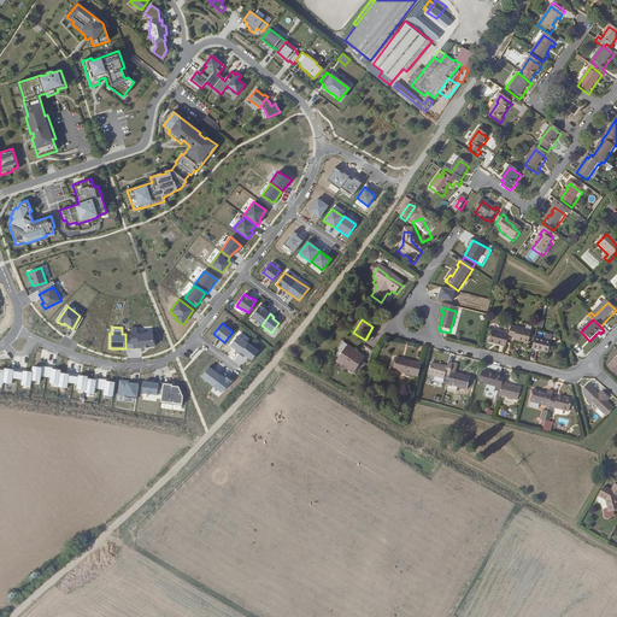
[(530,334),(510,329),(509,338),(507,340),(513,341),(518,341),(517,345),(528,347),(530,334)]
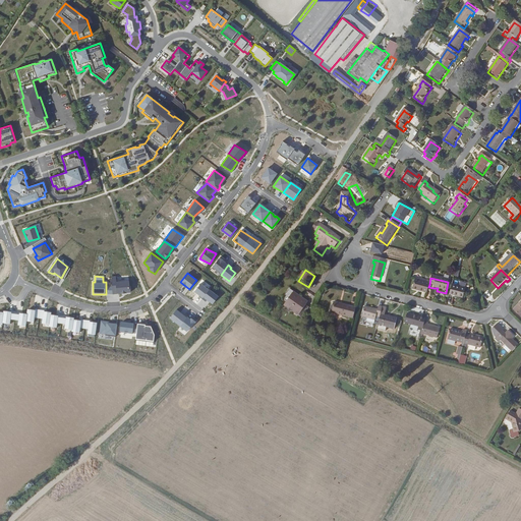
[(111,281),(112,294),(131,293),(129,280),(111,281)]
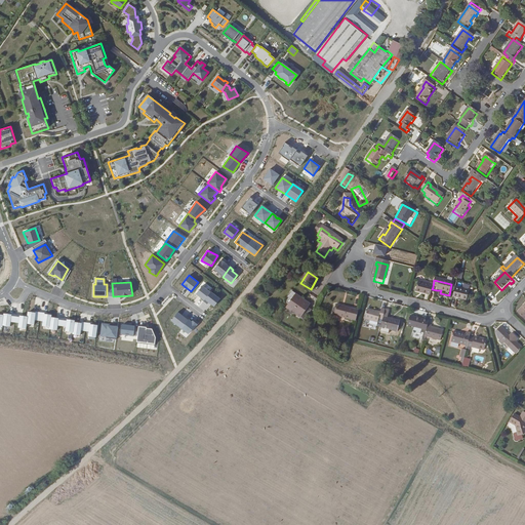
[(415,294),(430,298),(432,289),(433,287),(417,283),(415,294)]
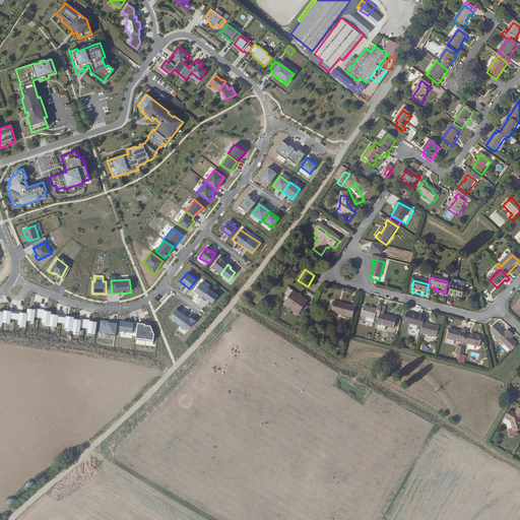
[(208,289),(200,283),(193,291),(198,295),(198,297),(201,299),(208,289)]
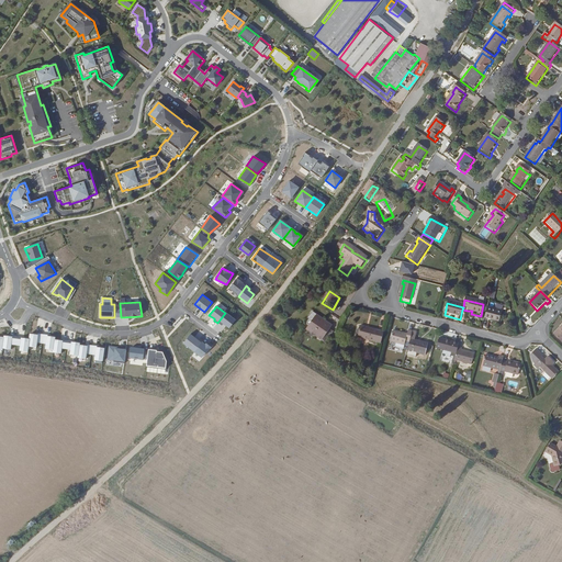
[(483,321),(487,322),(498,324),(502,313),(490,310),(486,308),(483,321)]
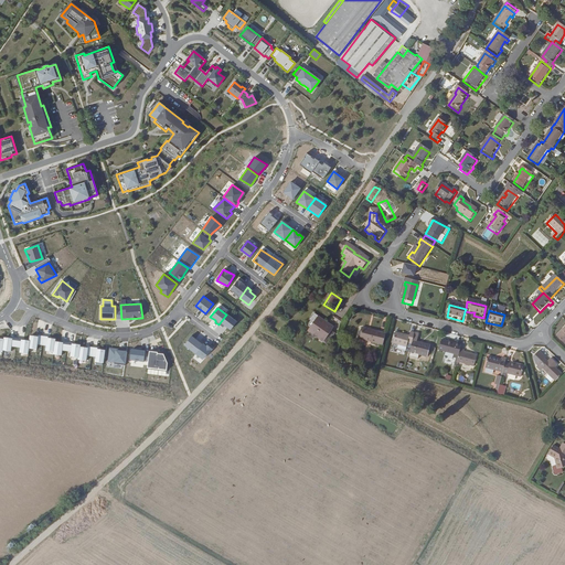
[(226,313),(226,315),(219,324),(222,328),(224,326),(230,330),(236,321),(226,313)]
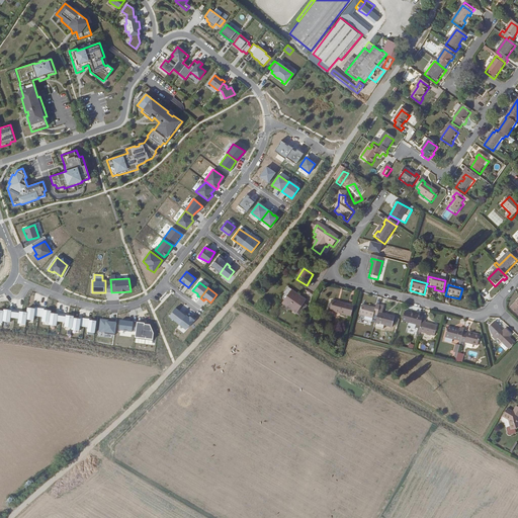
[(282,297),(279,303),(288,308),(286,312),(296,319),(305,308),(301,306),(297,303),(299,299),(284,289),(280,295),(282,297)]
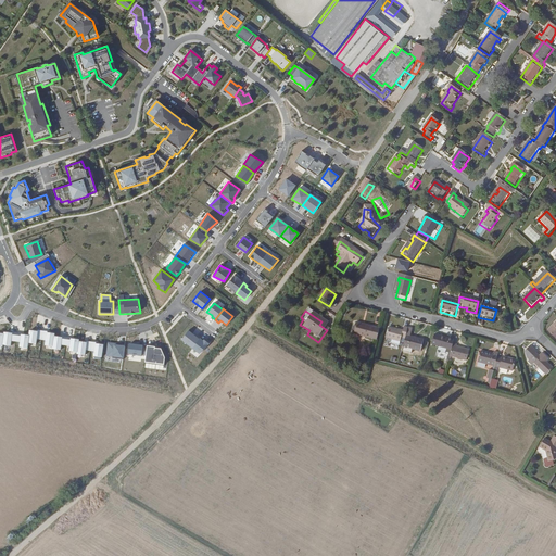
[(49,329),(52,320),(36,315),(33,323),(49,329)]
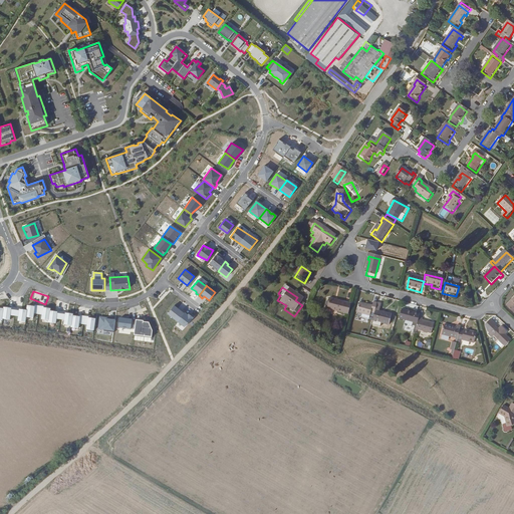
[(275,303),(284,309),(286,305),(277,300),(275,303)]
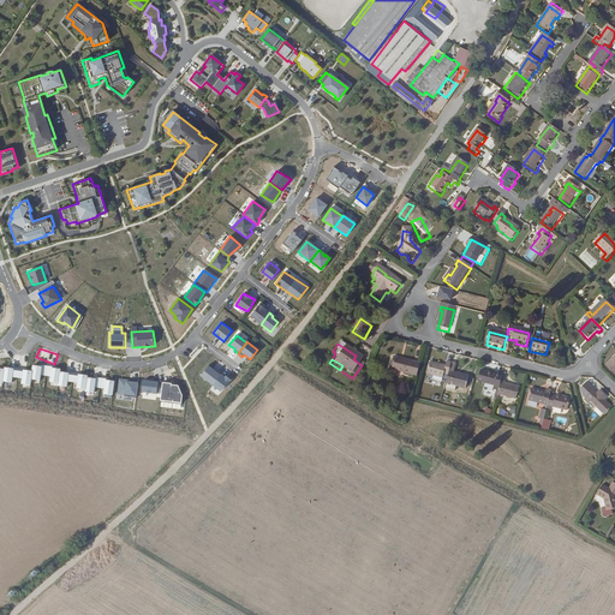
[(417,380),(421,366),(395,360),(392,374),(417,380)]
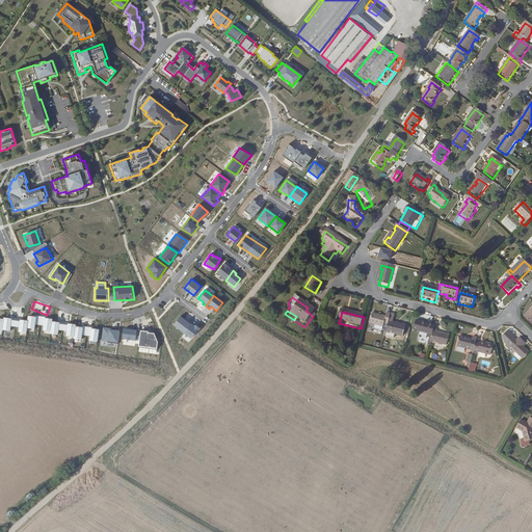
[(388,315),(387,319),(373,316),(370,327),(383,330),(384,326),(389,327),(387,335),(403,339),(406,328),(394,325),(395,321),(391,320),(391,316),(388,315)]
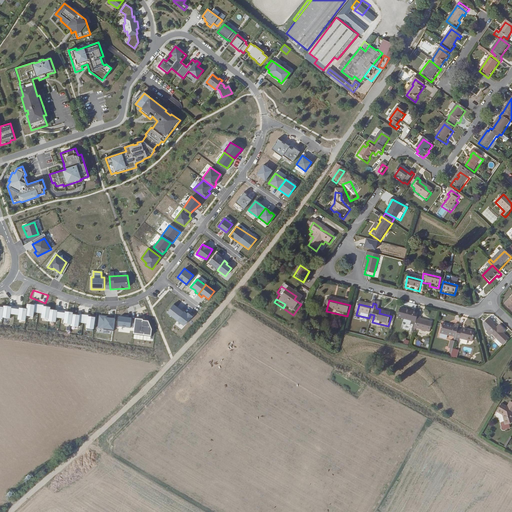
[(177,307),(173,304),(166,313),(176,320),(183,311),(180,309),(179,309),(177,307)]
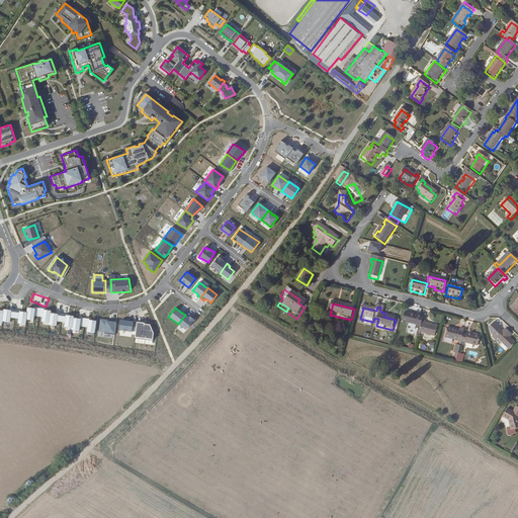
[(27,309),(26,314),(25,320),(32,321),(33,317),(34,310),(27,309)]
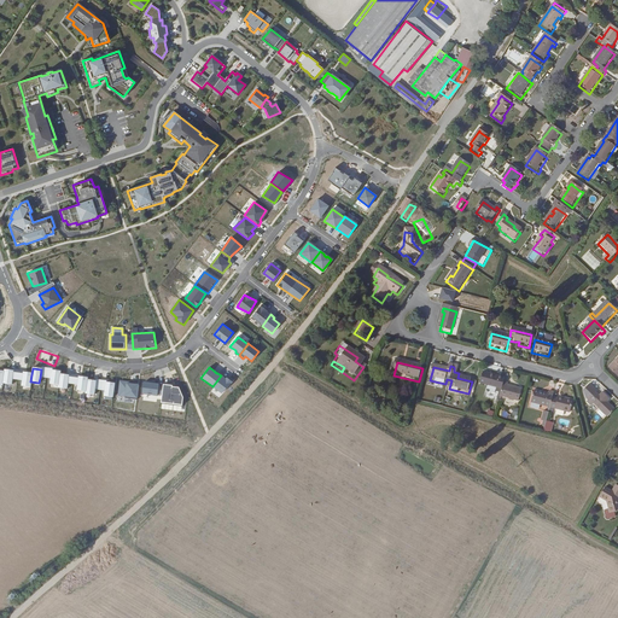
[(4,371),(4,372),(3,384),(11,385),(11,380),(12,371),(4,371)]
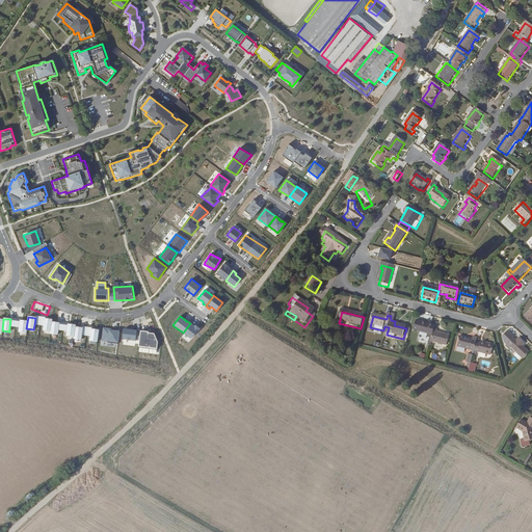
[(52,320),(45,319),(44,326),(43,330),(50,331),(51,322),(52,320)]
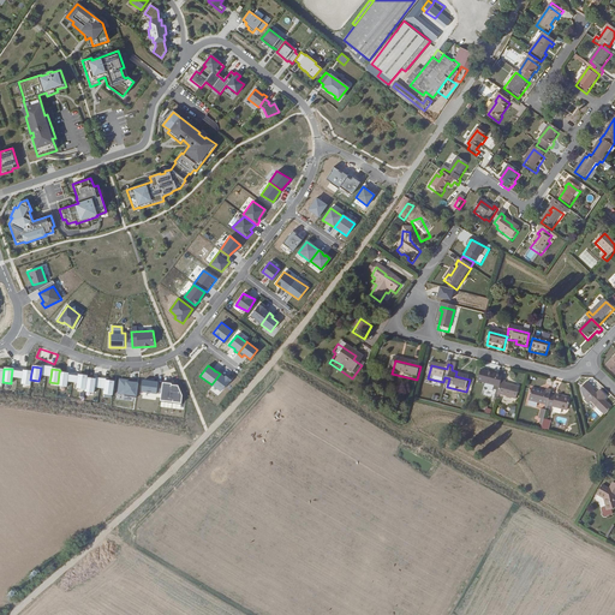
[(23,371),(22,380),(22,386),(30,387),(30,380),(31,372),(23,371)]
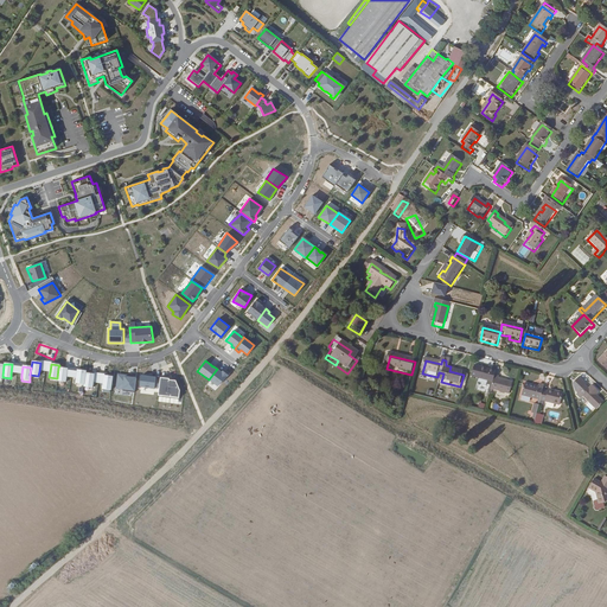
[(66,369),(58,368),(57,378),(57,382),(64,383),(65,377),(66,369)]
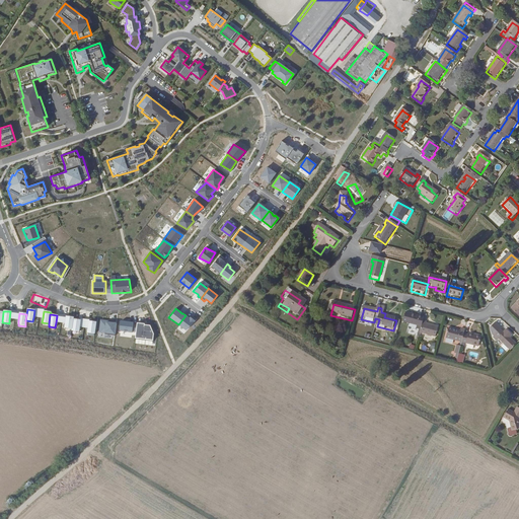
[(425,320),(406,315),(403,325),(411,327),(418,328),(417,331),(421,332),(421,336),(437,340),(439,329),(428,326),(428,324),(424,323),(425,320)]
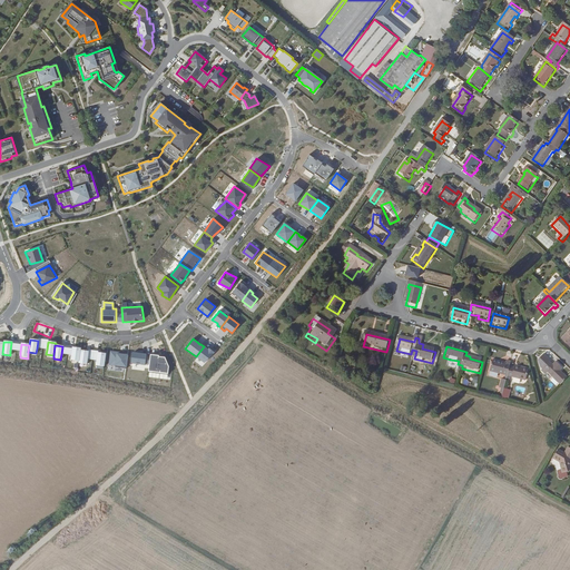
[(80,349),(72,347),(71,355),(70,361),(79,362),(80,351),(80,349)]
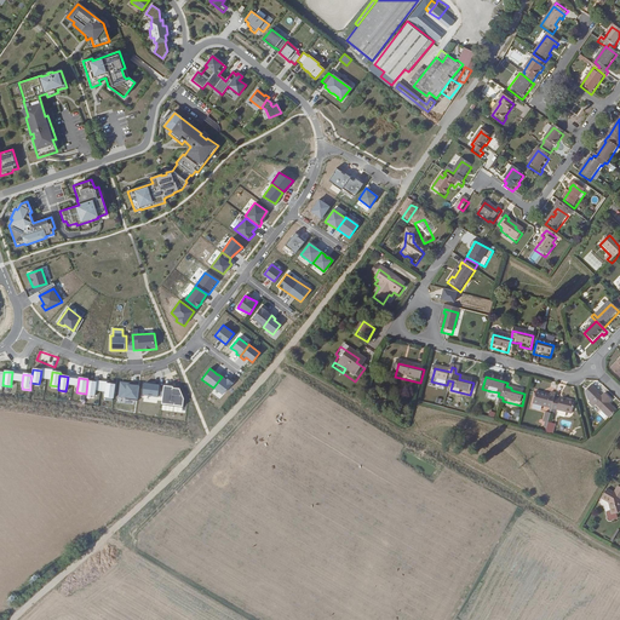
[(96,383),(87,382),(86,394),(85,396),(93,396),(95,391),(96,383)]
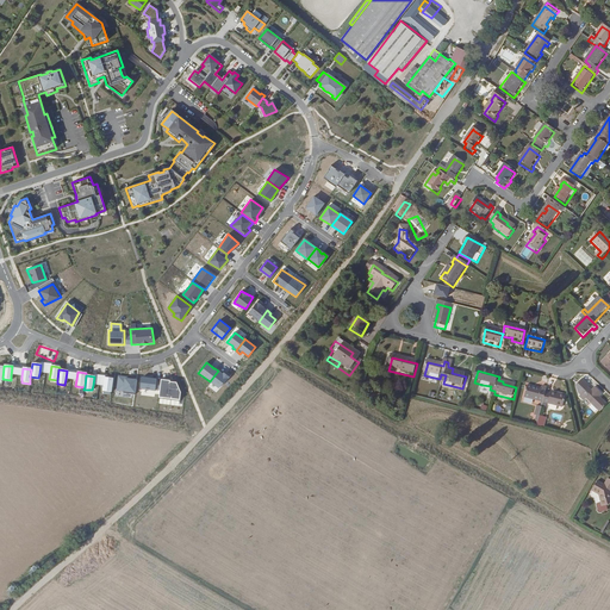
[(125,378),(118,377),(117,391),(124,392),(123,393),(135,394),(136,380),(128,379),(128,381),(125,381),(125,378)]
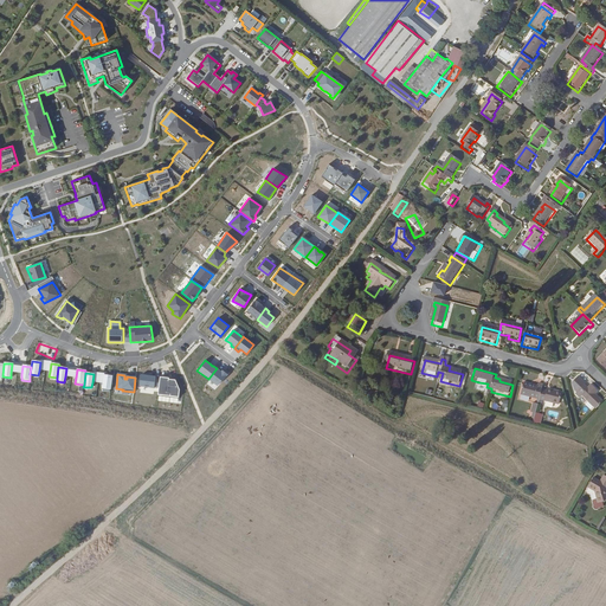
[(113,376),(104,375),(103,384),(102,388),(110,389),(113,376)]
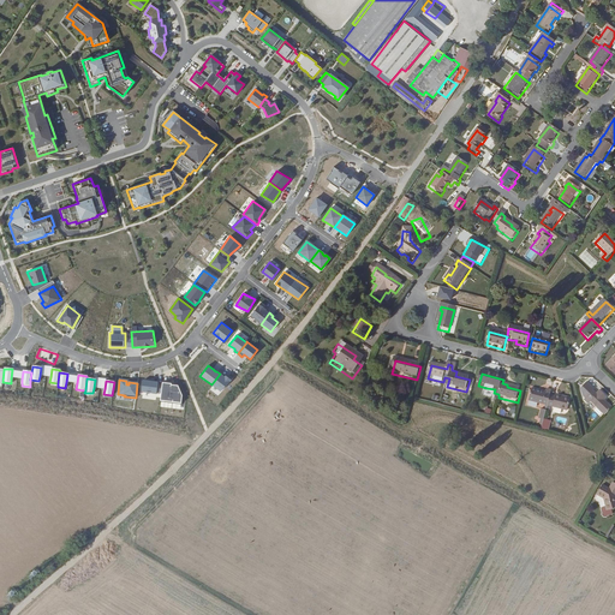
[(161,401),(180,402),(181,384),(162,383),(161,401)]
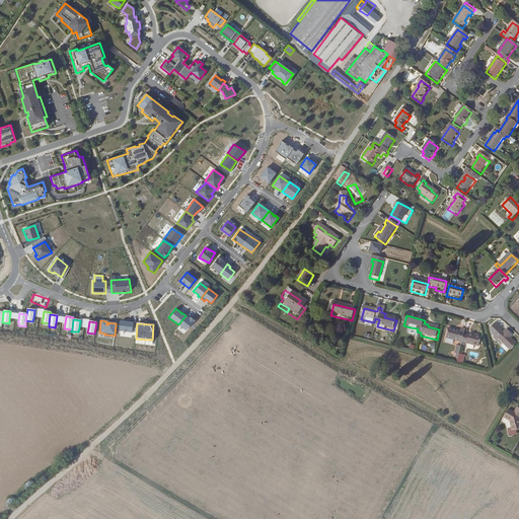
[(446,341),(478,349),(482,339),(472,337),(472,338),(469,338),(464,337),(466,331),(462,330),(461,334),(449,329),(446,341)]
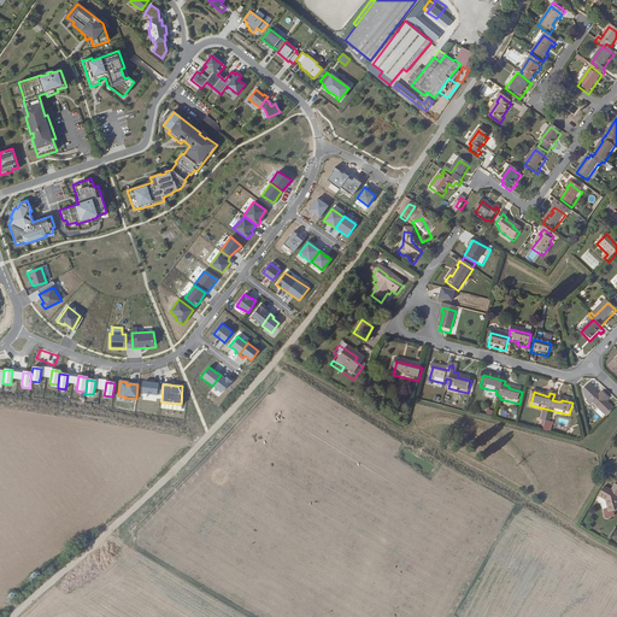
[(589,407),(592,405),(599,412),(607,419),(615,410),(607,404),(610,401),(603,394),(600,397),(595,393),(586,404),(589,407)]
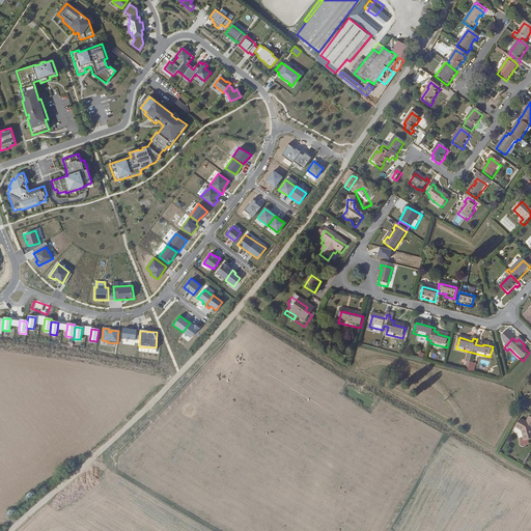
[(523,361),(515,355),(512,357),(520,364),(523,361)]
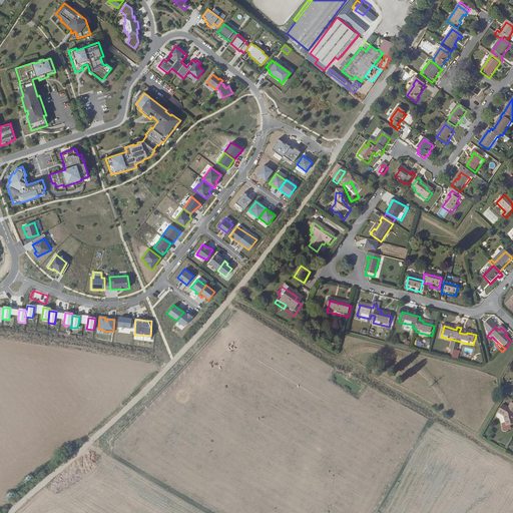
[(512,406),(511,405),(508,411),(502,408),(498,415),(504,418),(506,425),(507,428),(510,427),(512,426),(512,416),(512,415),(512,406)]
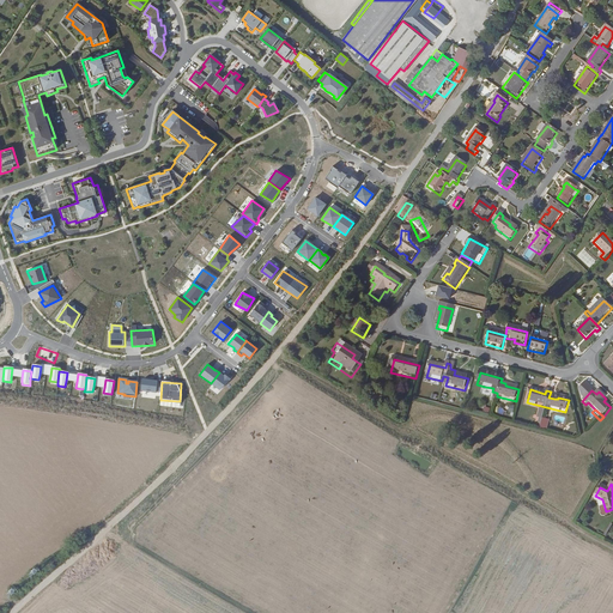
[(606,511),(605,508),(600,509),(600,510),(601,515),(604,516),(605,517),(611,516),(611,515),(610,510),(606,511)]
